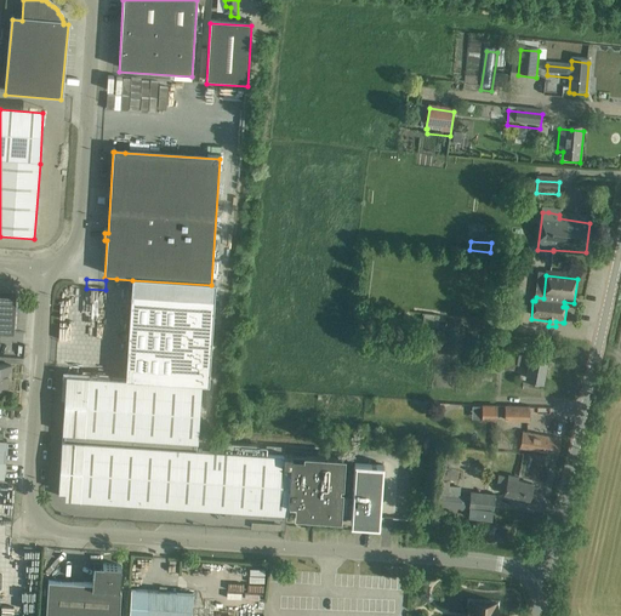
[(126,374),(125,383),(201,387),(209,388),(214,302),(215,285),(211,285),(132,280),(131,296),(131,297),(126,374)]
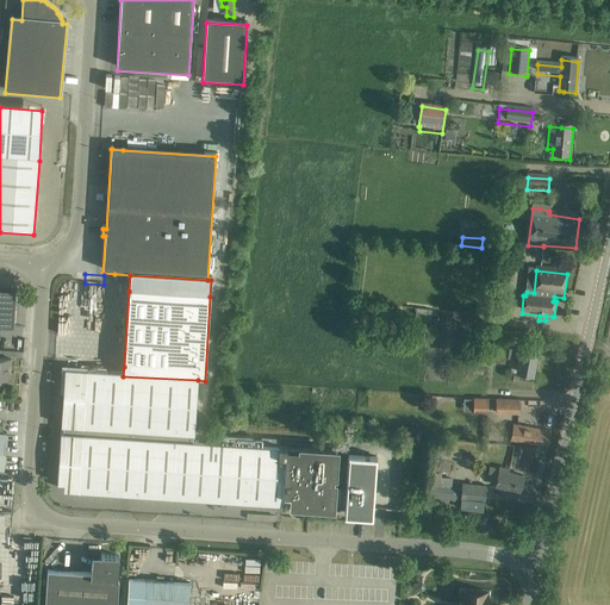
[(16,294),(0,292),(0,329),(13,330),(16,294)]
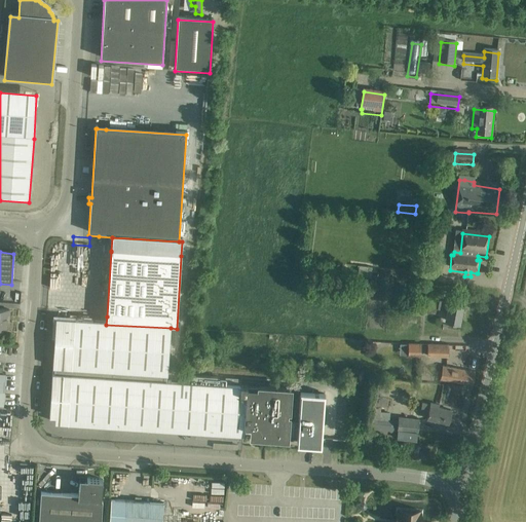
[(372,270),(359,268),(357,285),(371,287),(372,270)]
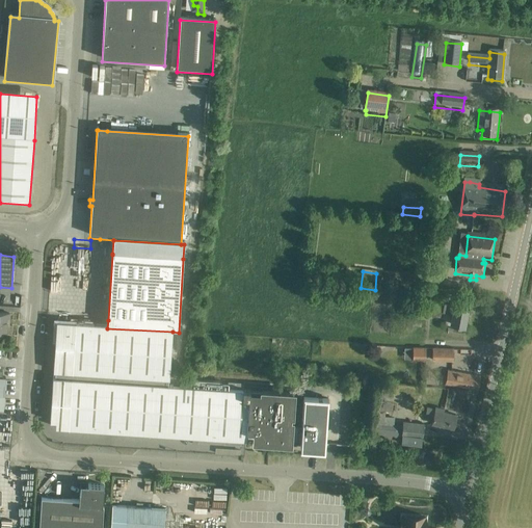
[(408,301),(406,309),(417,311),(417,312),(420,313),(427,314),(442,316),(452,318),(451,327),(454,328),(464,331),(469,312),(458,310),(454,309),(444,307),(444,304),(432,301),(418,299),(418,304),(408,301)]
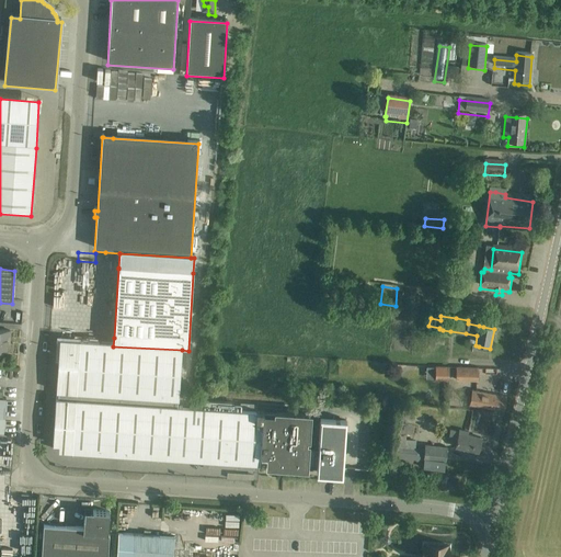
[(0,356),(7,357),(8,342),(10,343),(10,334),(0,333),(0,356)]
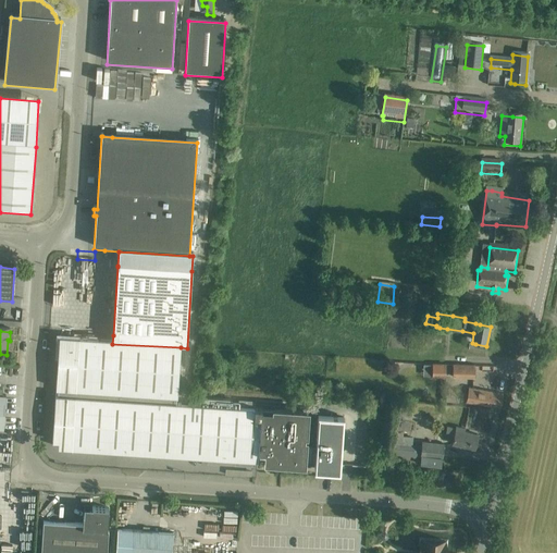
[(60,340),(56,392),(58,393),(177,401),(181,348),(181,347),(112,344),(60,340)]
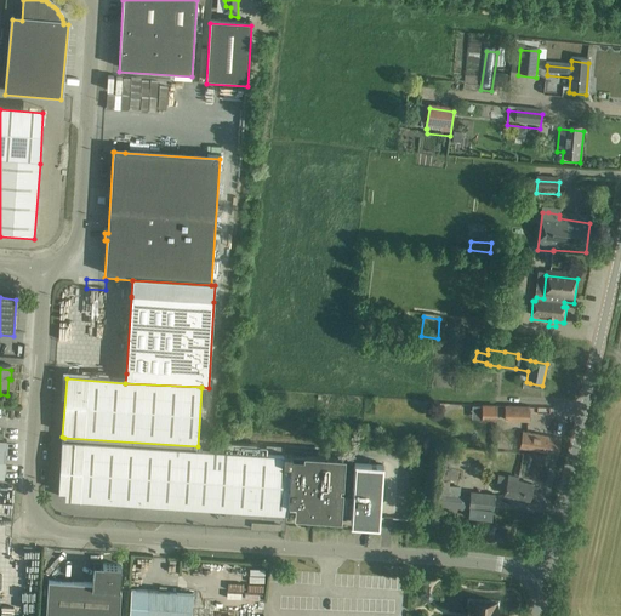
[(483,410),(483,411),(482,425),(497,425),(497,410),(483,410)]
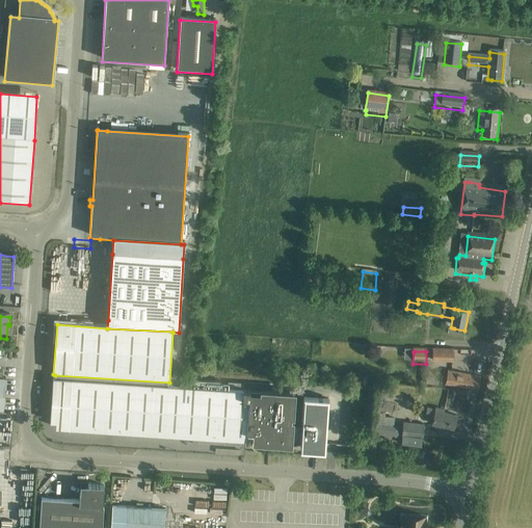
[(453,353),(433,352),(432,364),(453,364),(453,353)]
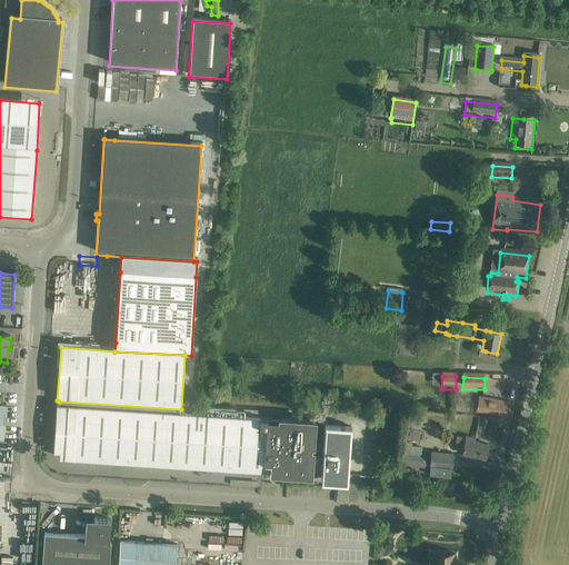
[(57,407),(53,455),(60,455),(59,462),(73,463),(263,475),(263,471),(272,472),(272,479),(278,481),(278,476),(310,478),(310,472),(322,473),(322,477),(322,482),(347,483),(347,478),(350,430),(326,428),(323,459),(311,459),(313,425),(297,424),(180,416),(181,409),(59,402),(57,400),(57,407)]
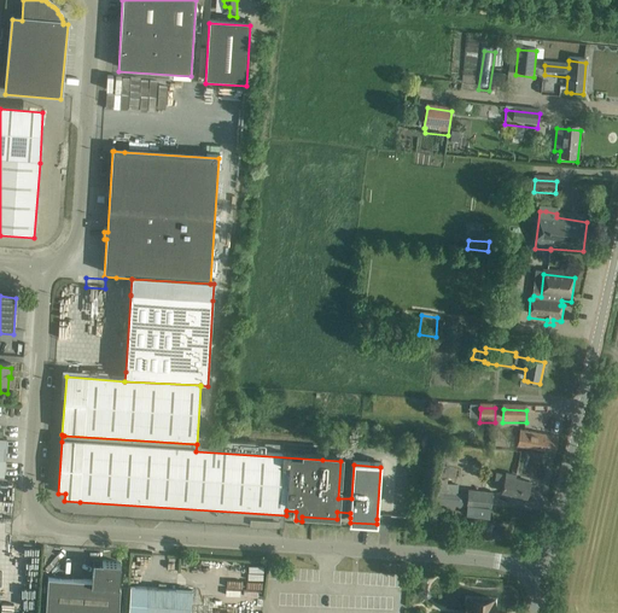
[(520,435),(517,450),(555,456),(558,441),(520,435)]
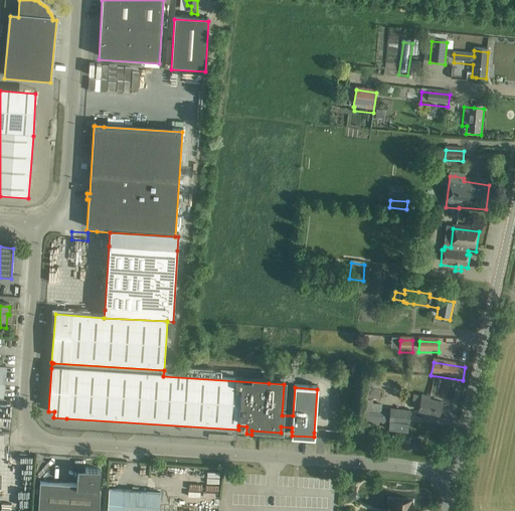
[(377,387),(378,377),(364,375),(363,386),(377,387)]
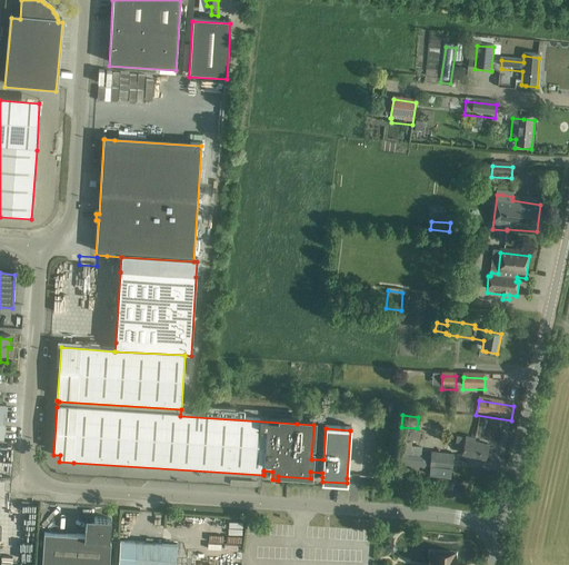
[(475,443),(466,440),(465,443),(457,440),(455,448),(463,450),(461,457),(486,463),(489,448),(475,445),(475,443)]
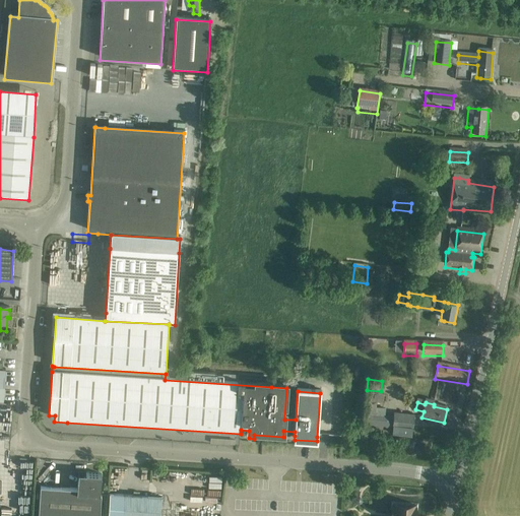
[(413,431),(414,421),(414,418),(394,416),(393,421),(382,420),(382,412),(376,412),(377,405),(366,404),(363,428),(393,431),(393,429),(413,431)]
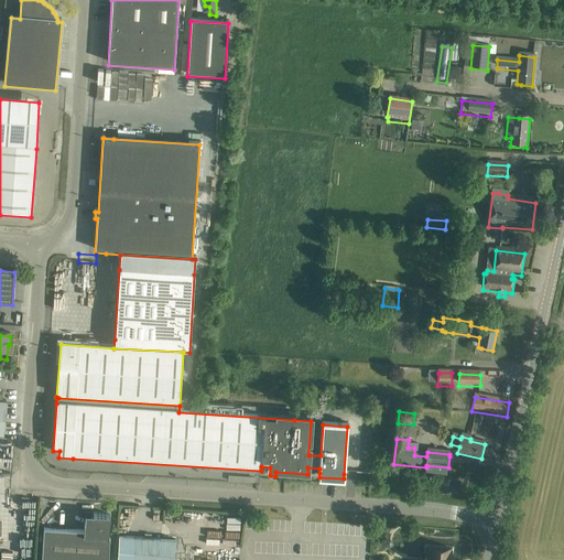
[(23,503),(22,512),(31,513),(31,508),(36,508),(36,505),(23,503)]
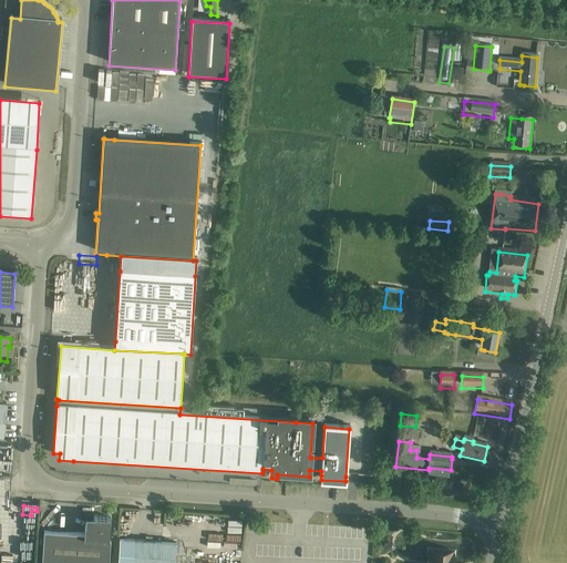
[(111,521),(94,520),(85,520),(85,528),(84,538),(44,534),(41,562),(109,562),(111,543),(110,543),(111,521)]
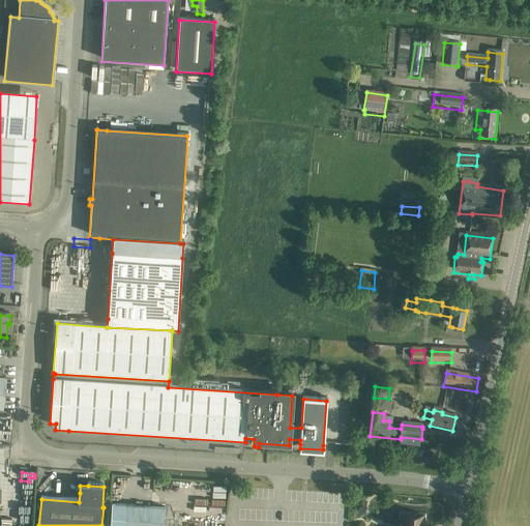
[(164,525),(165,510),(112,506),(110,525),(164,525)]
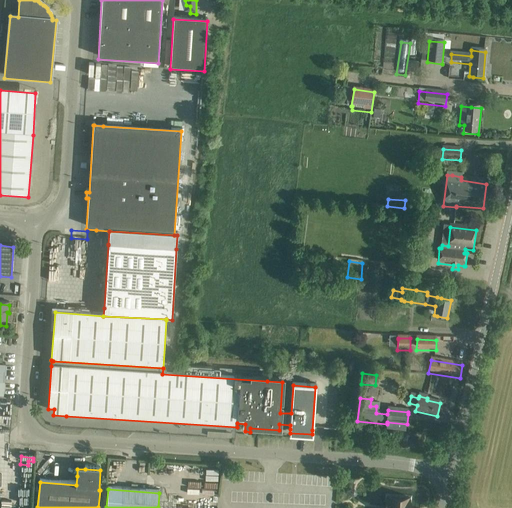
[(411,504),(412,500),(408,500),(408,502),(389,501),(390,499),(386,498),(385,502),(388,502),(387,507),(409,507),(409,504),(411,504)]
